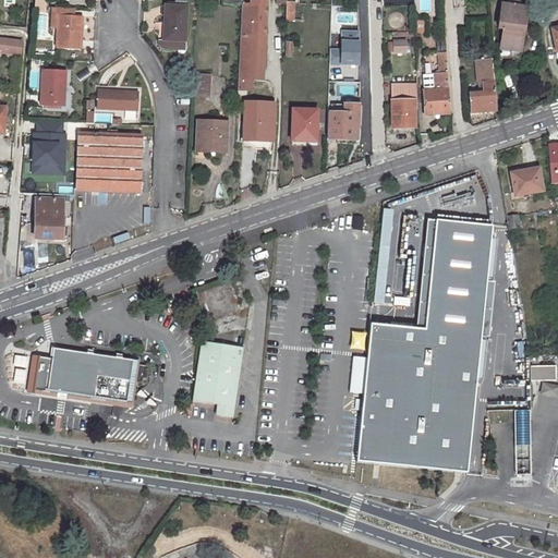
[(35,0),(34,12),(43,12),(45,5),(45,0),(35,0)]
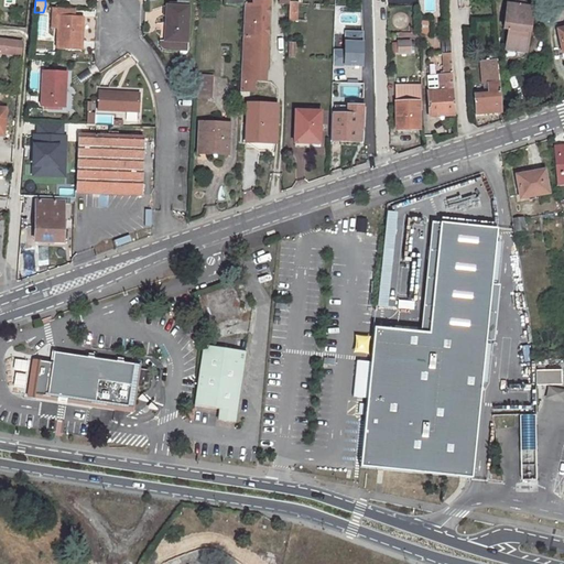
[(266,80),(269,4),(245,3),(240,79),(266,80)]
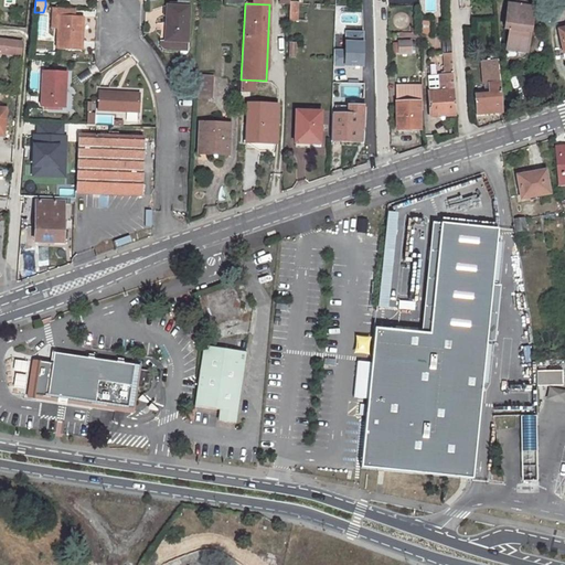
[(298,3),(290,3),(289,20),(298,20),(298,3)]
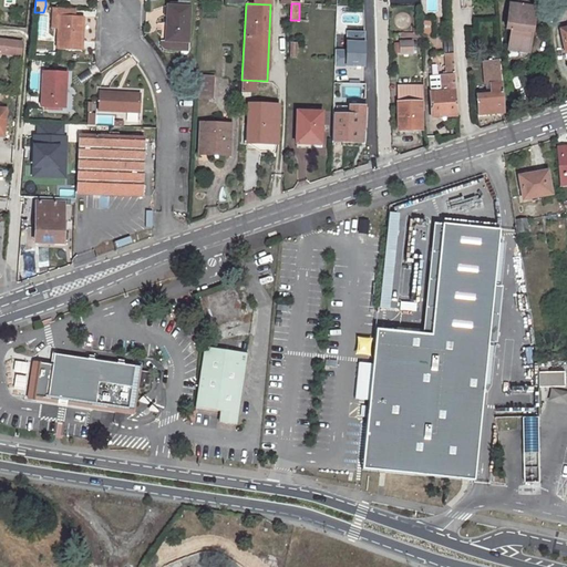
[(531,18),(532,8),(526,7),(509,4),(506,30),(511,30),(507,50),(528,53),(534,18),(531,18)]
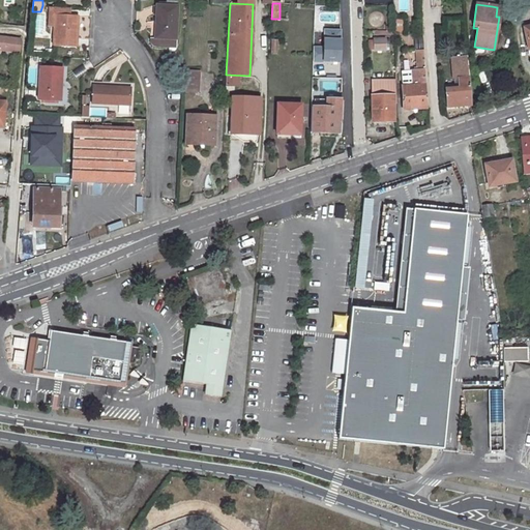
[(178,6),(156,5),(154,38),(176,39),(178,6)]
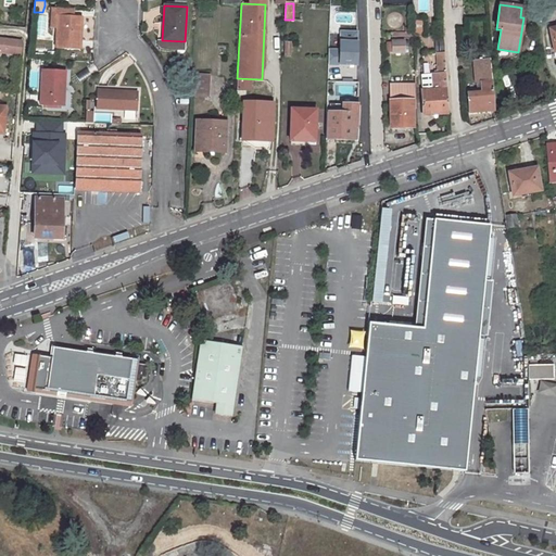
[(81,16),(74,16),(74,10),(51,9),(50,28),(58,29),(57,49),(79,50),(81,16)]
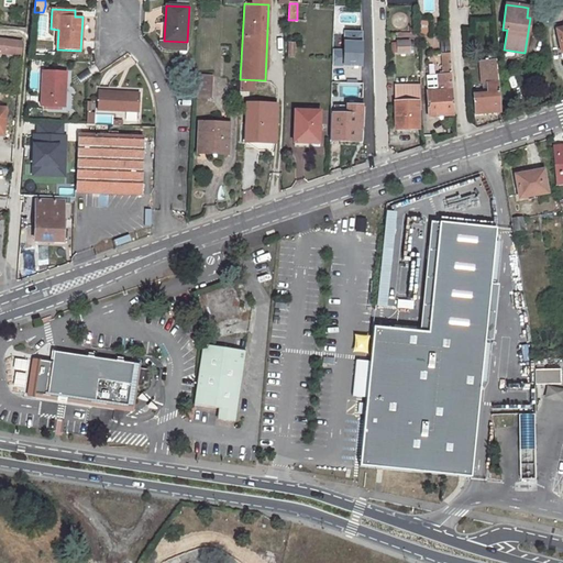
[(0,53),(22,56),(24,42),(7,41),(0,45),(0,53)]
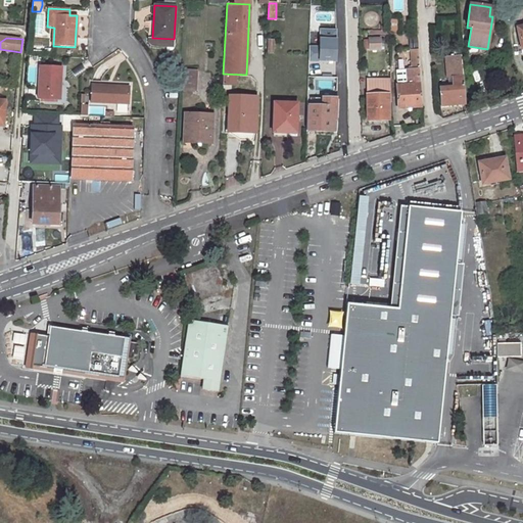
[(174,39),(152,38),(148,39),(148,42),(150,44),(152,46),(155,47),(165,47),(165,46),(173,46),(174,39)]
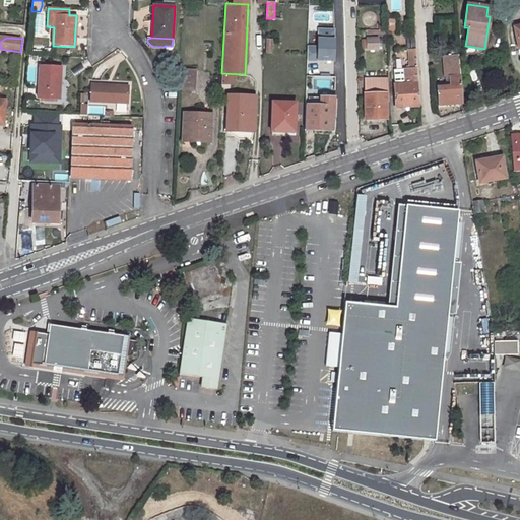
[(378,48),(377,39),(367,39),(367,42),(368,49),(378,48)]
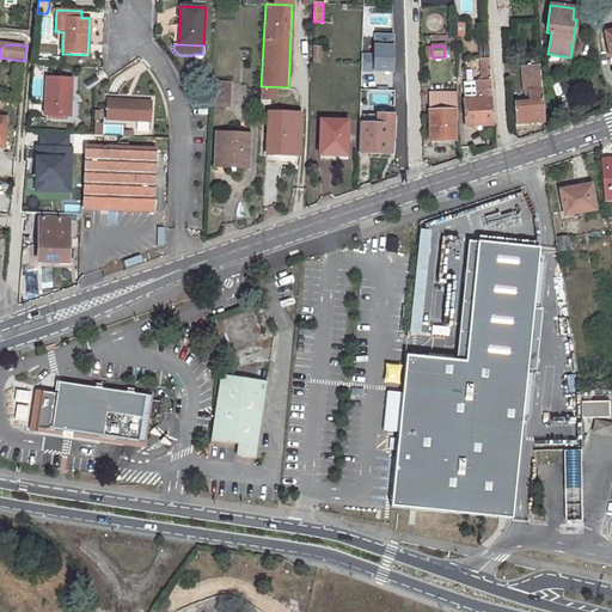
[(477,60),(476,46),(464,46),(464,60),(477,60)]
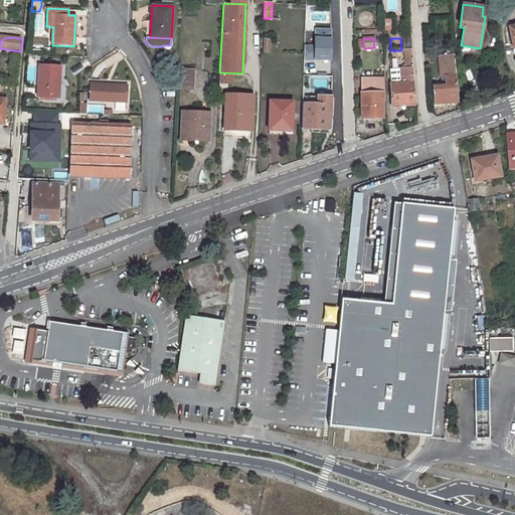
[(458,103),(454,54),(439,55),(441,76),(446,75),(447,86),(433,87),(435,105),(458,103)]
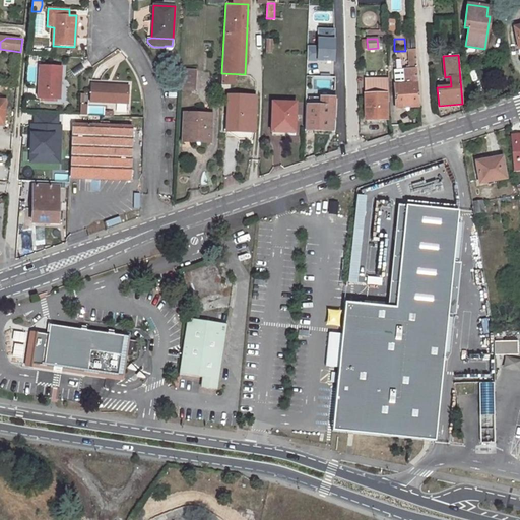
[(397,78),(396,65),(388,65),(389,79),(397,78)]
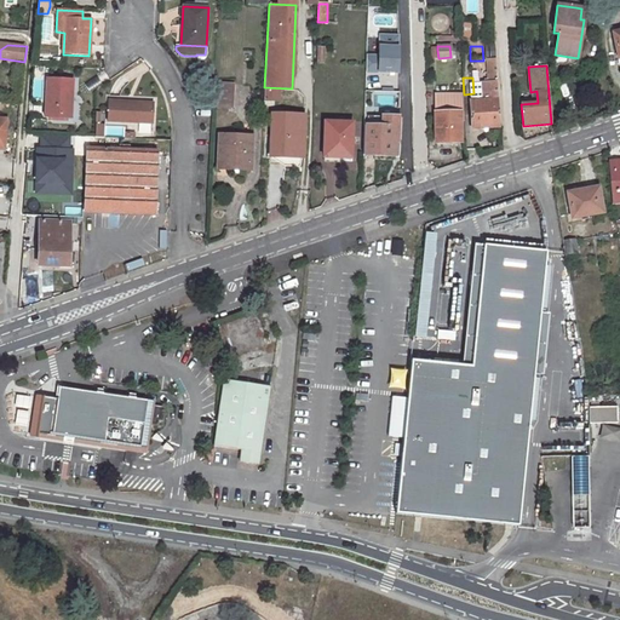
[(500,127),(497,78),(489,79),(491,99),(470,101),(472,128),(500,127)]
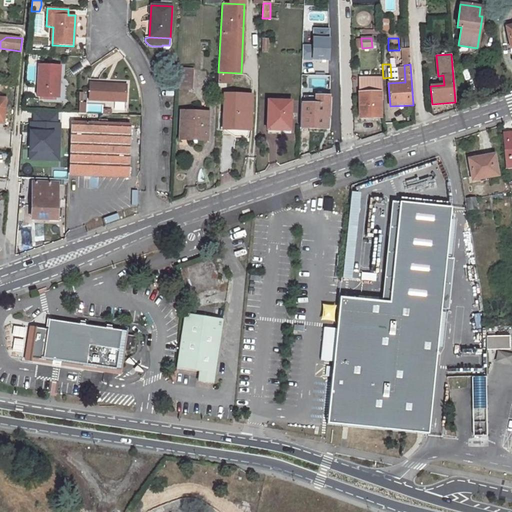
[(59,97),(60,66),(39,65),(38,97),(59,97)]
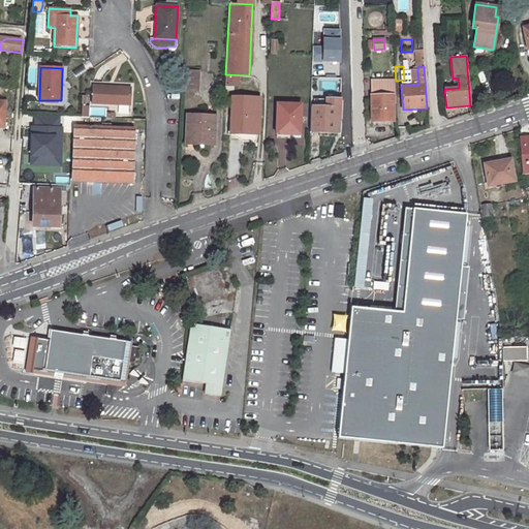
[(183,70),(183,74),(182,91),(197,92),(198,71),(183,70)]
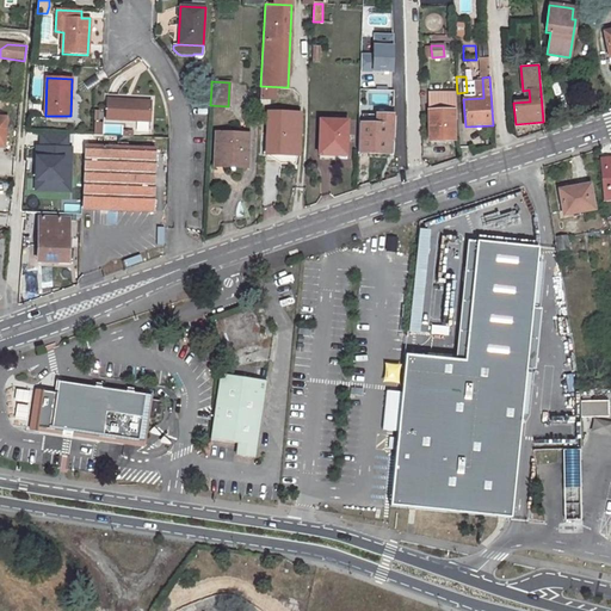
[(455,139),(454,119),(457,119),(457,93),(429,93),(430,140),(455,139)]
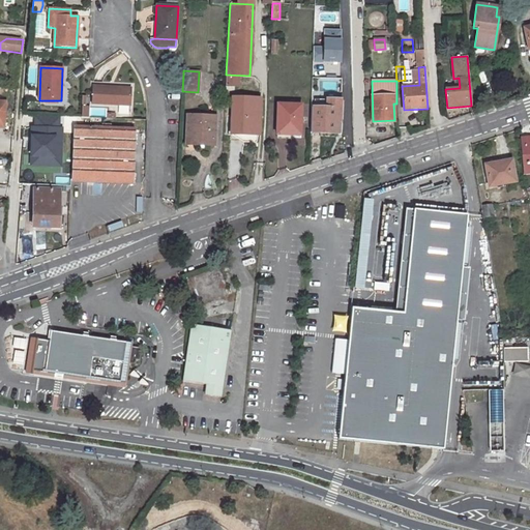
[(130,86),(101,85),(101,87),(93,86),(92,100),(100,101),(100,102),(129,104),(130,86)]
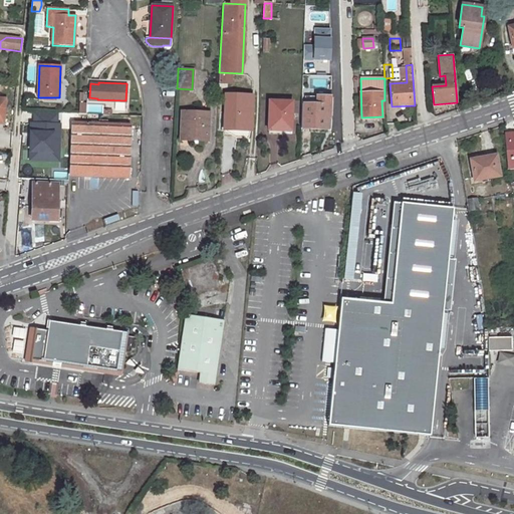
[(251,129),(253,96),(226,95),(224,127),(251,129)]
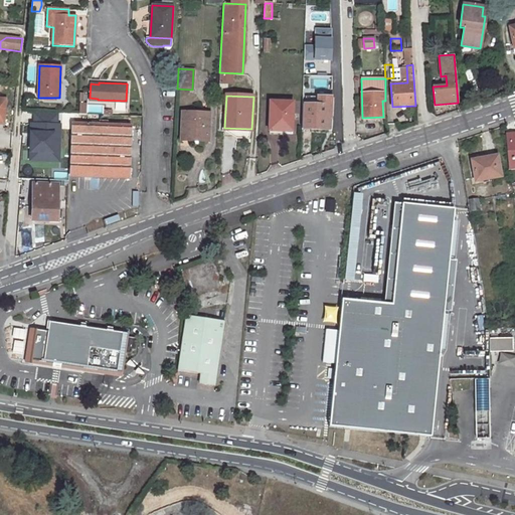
[(329,130),(331,97),(311,96),(310,104),(303,104),(302,129),(329,130)]
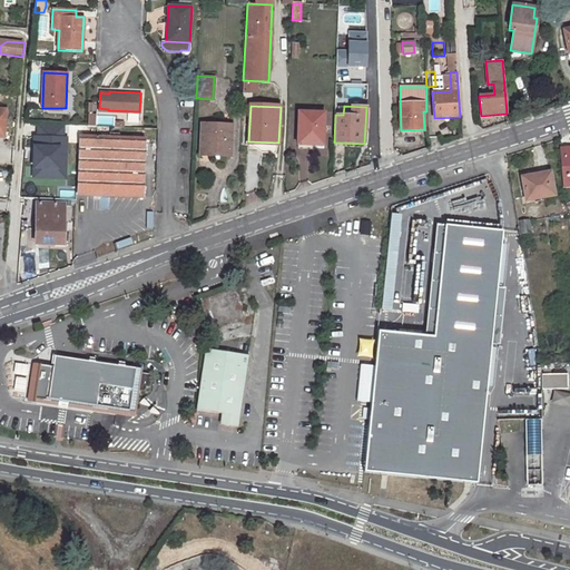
[(323,145),(324,112),(300,112),(297,145),(323,145)]
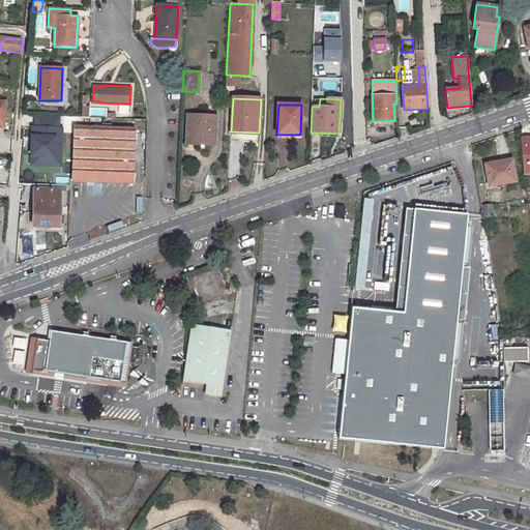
[(33,114),(33,167),(64,167),(64,114),(33,114)]
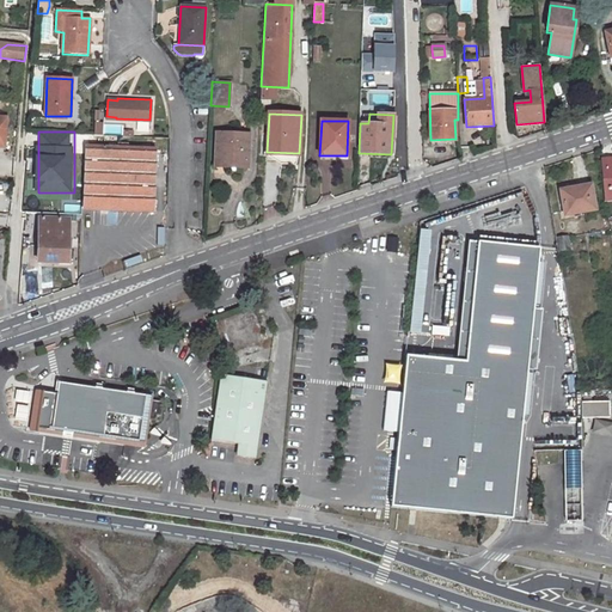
[(234,171),(236,165),(248,166),(249,136),(216,134),(215,165),(224,165),(224,171),(234,171)]
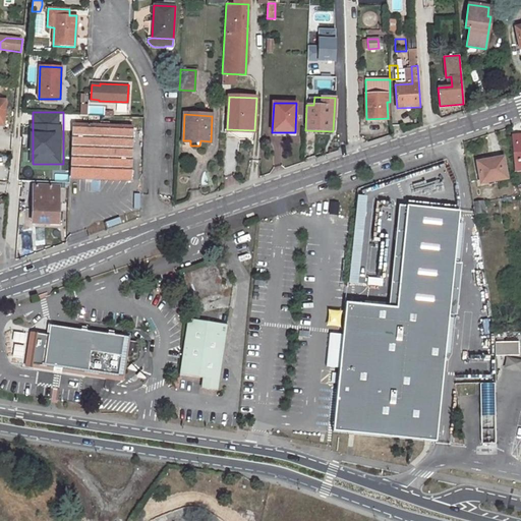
[(109,122),(101,121),(101,126),(73,125),(70,177),(130,179),(132,127),(109,126),(109,122)]
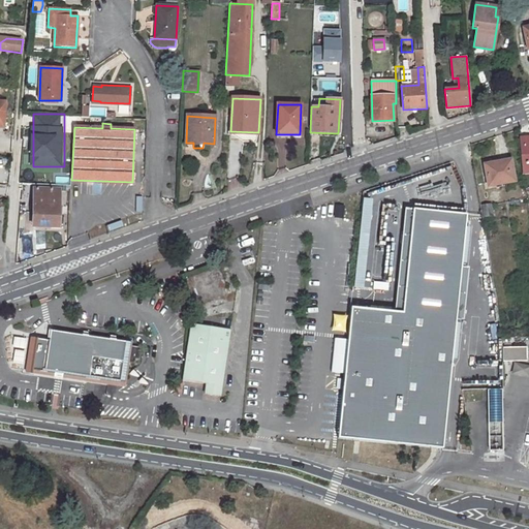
[(485,164),(488,184),(505,181),(505,183),(515,182),(510,160),(485,164)]
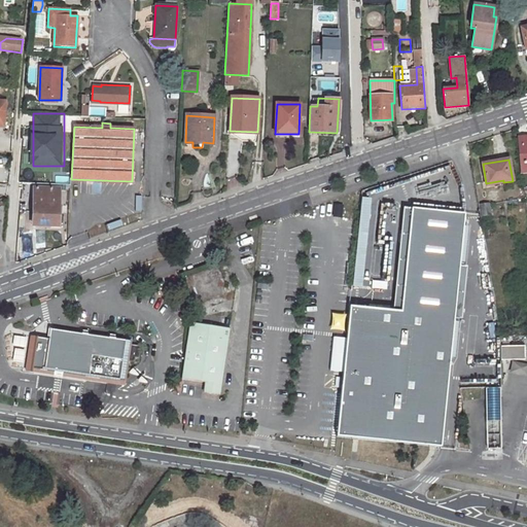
[(59,206),(60,188),(34,187),(33,224),(54,225),(55,206),(59,206)]
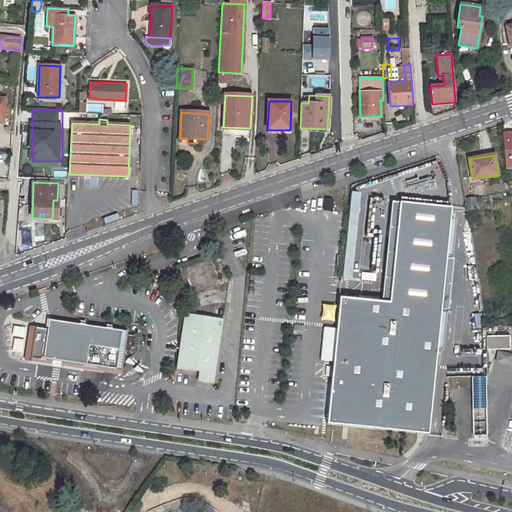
[(347,279),(357,192),(348,191),(338,278),(347,279)]
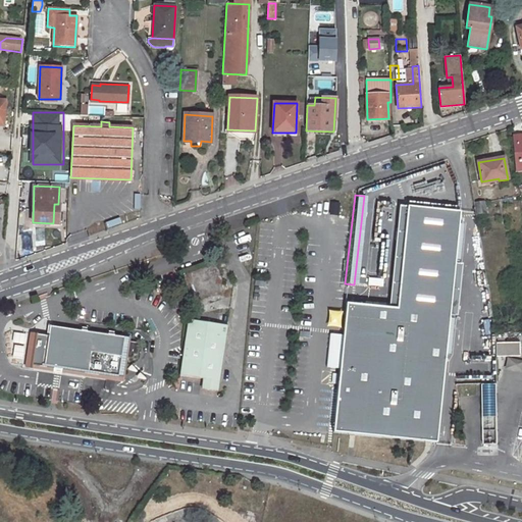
[(487,213),(485,202),(475,204),(476,214),(487,213)]
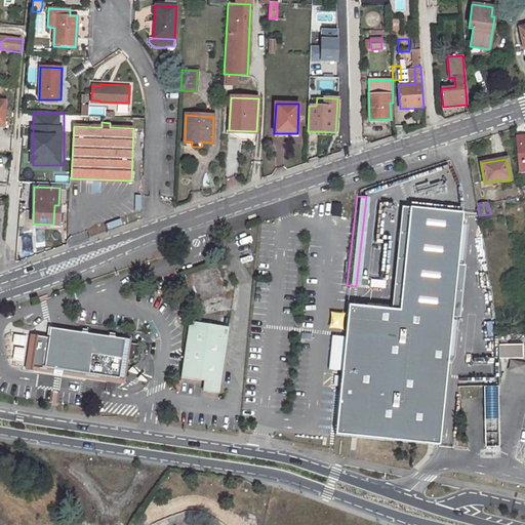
[(463,214),(411,208),(403,286),(454,291),(463,214)]
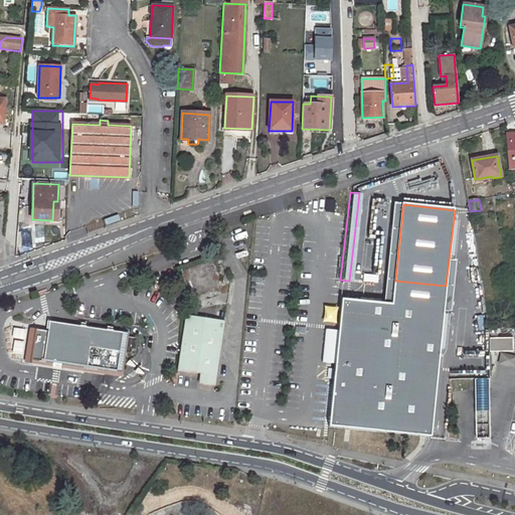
[(173,283),(177,291),(185,289),(182,279),(173,283)]
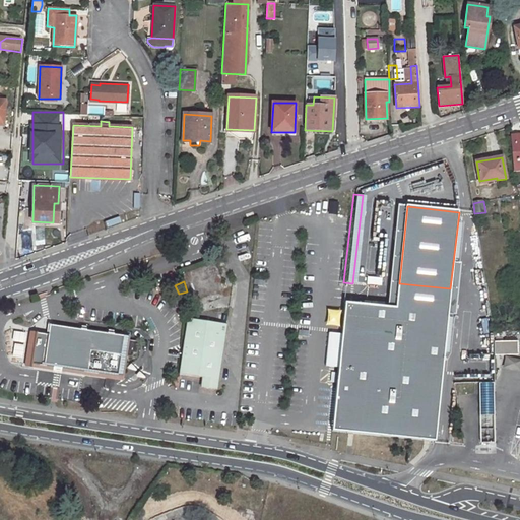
[(434,440),(450,288),(399,283),(395,307),(345,303),(342,335),(328,335),(328,361),(339,365),(331,430),(434,440)]
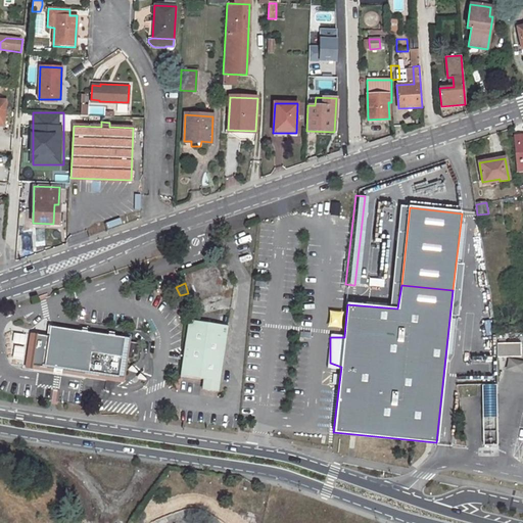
[(189,296),(174,301),(177,310),(190,305),(190,302),(189,296)]
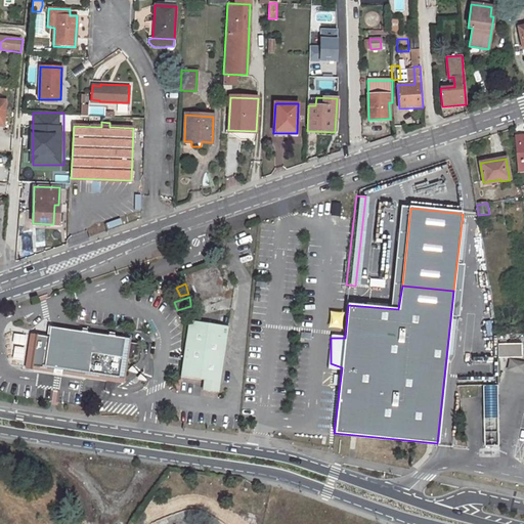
[(220,383),(228,326),(213,324),(190,321),(180,377),(204,381),(220,383)]
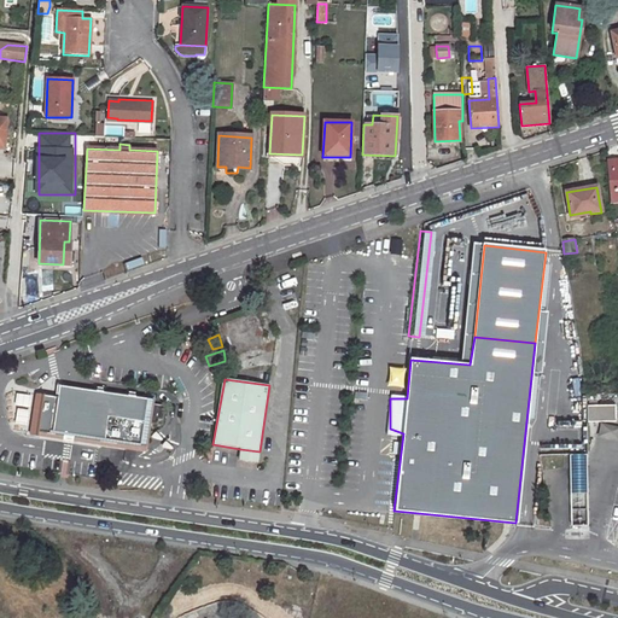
[(145,447),(150,423),(155,424),(156,426),(165,427),(167,419),(164,419),(165,408),(164,407),(162,406),(147,403),(133,401),(134,397),(58,386),(56,398),(53,398),(52,401),(47,433),(50,437),(59,438),(63,436),(83,439),(88,442),(99,444),(103,442),(139,448),(140,445),(145,447)]
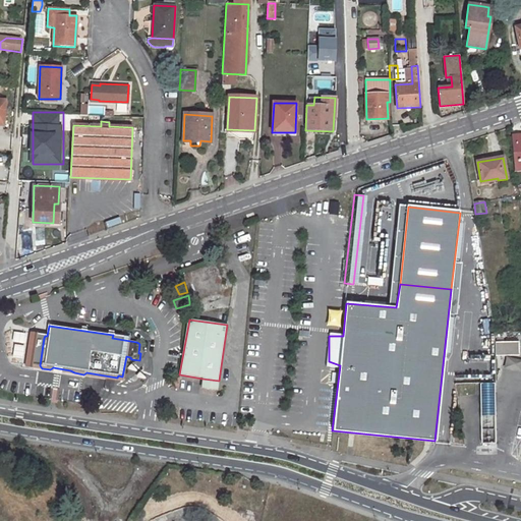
[(11,331),(10,342),(23,343),(24,332),(11,331)]
